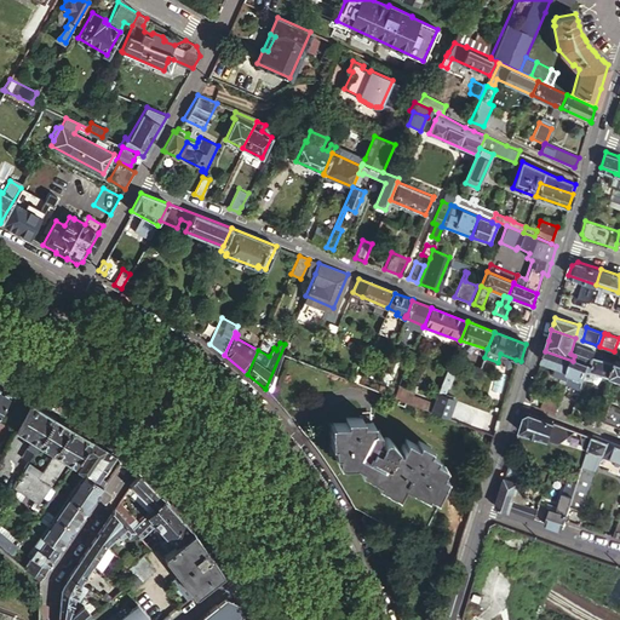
[(600,356),(603,357),(604,352),(579,343),(574,356),(573,361),(587,366),(596,369),(600,356)]
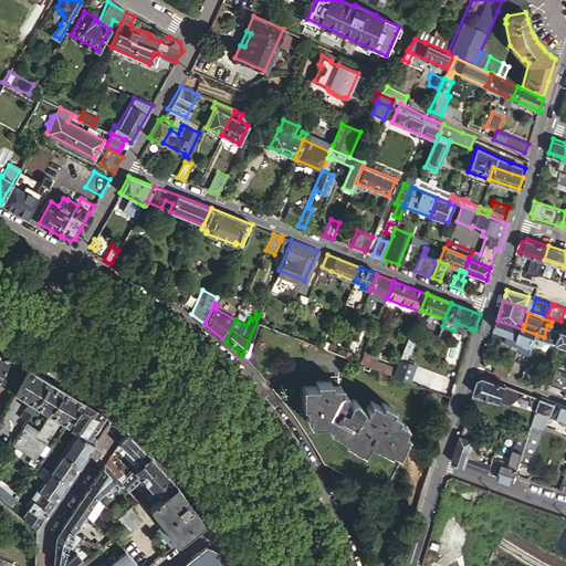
[(498,321),(493,335),(511,342),(509,349),(510,349),(515,352),(520,339),(523,329),(498,321)]
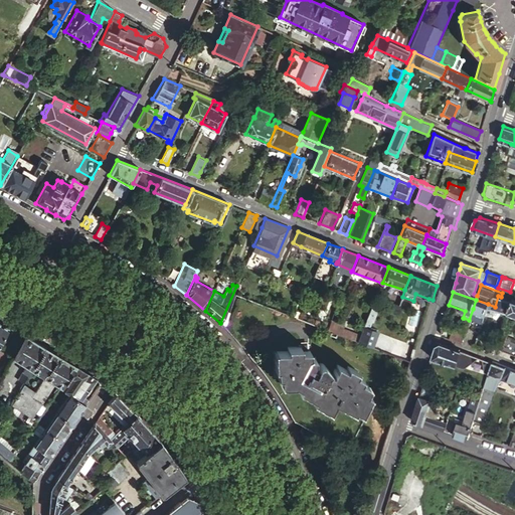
[(498,296),(495,307),(510,312),(512,300),(501,297),(498,296)]
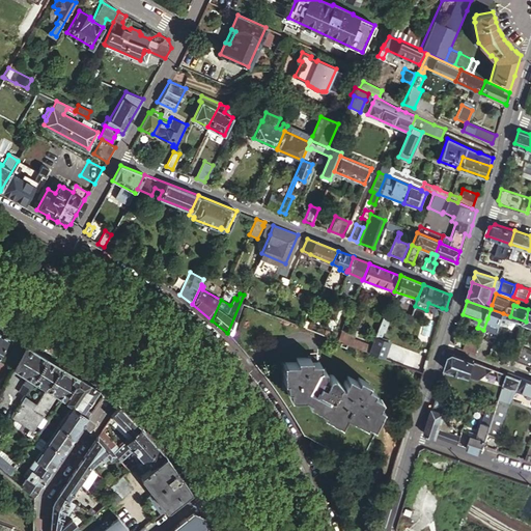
[(503,313),(491,309),(487,318),(495,322),(500,323),(503,313)]
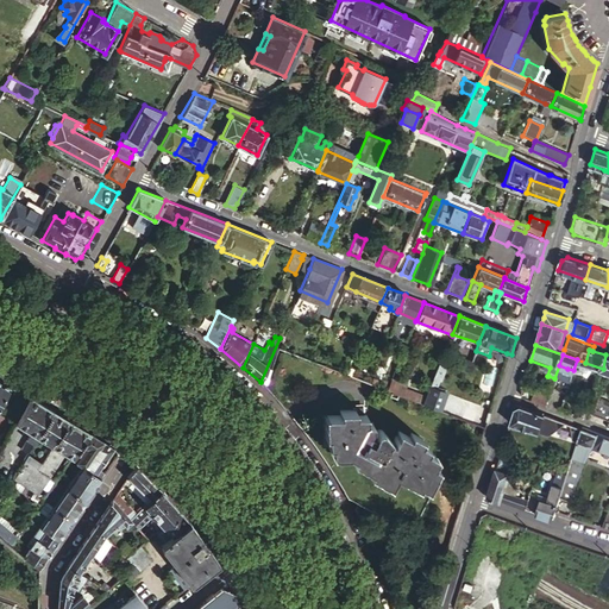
[(464,359),(460,368),(469,371),(471,362),(464,359)]
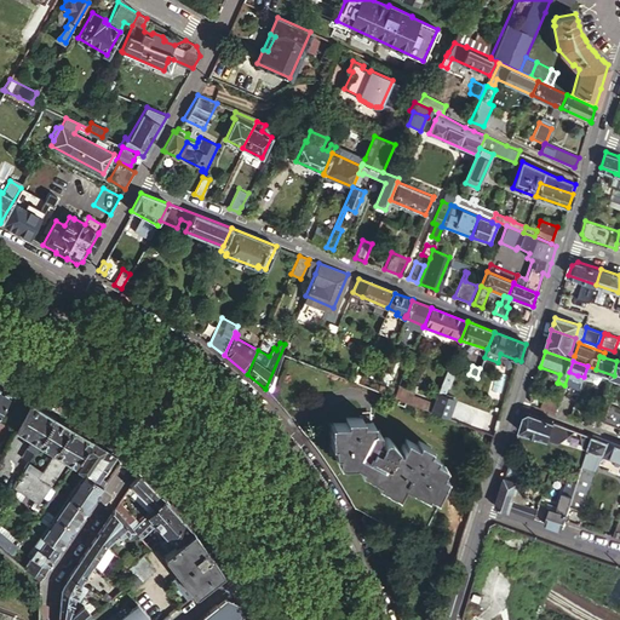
[(596,369),(587,366),(584,377),(580,388),(579,392),(587,395),(596,369)]
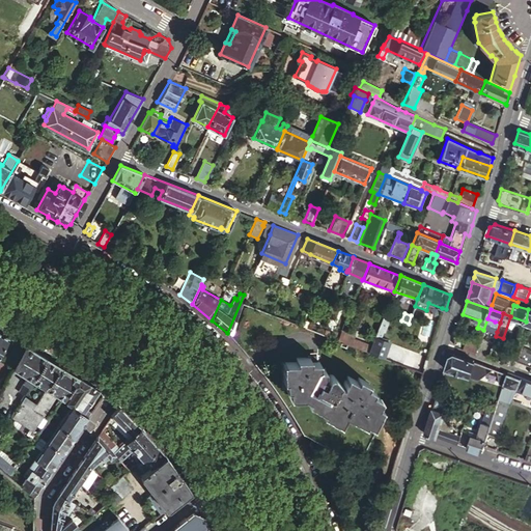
[(384,332),(390,316),(384,314),(378,330),(384,332)]
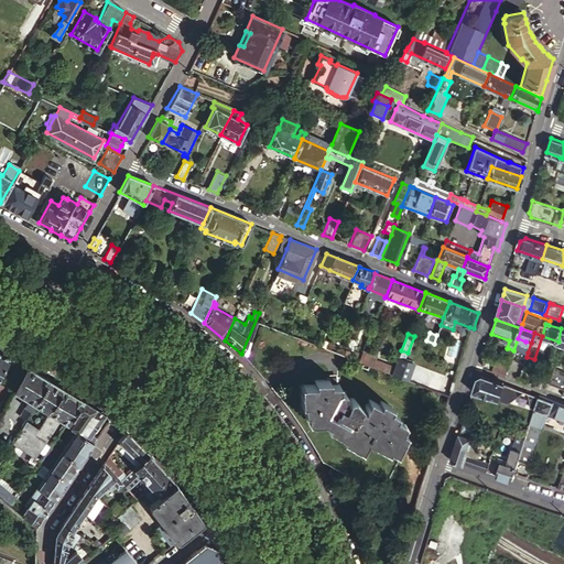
[(344,356),(357,360),(361,349),(355,347),(353,351),(348,350),(347,353),(346,353),(344,356)]
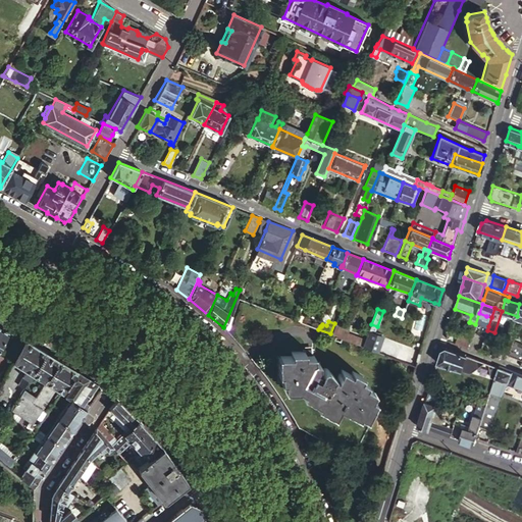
[(335,325),(332,334),(334,335),(341,337),(362,347),(365,340),(351,334),(351,335),(348,334),(349,330),(335,325)]
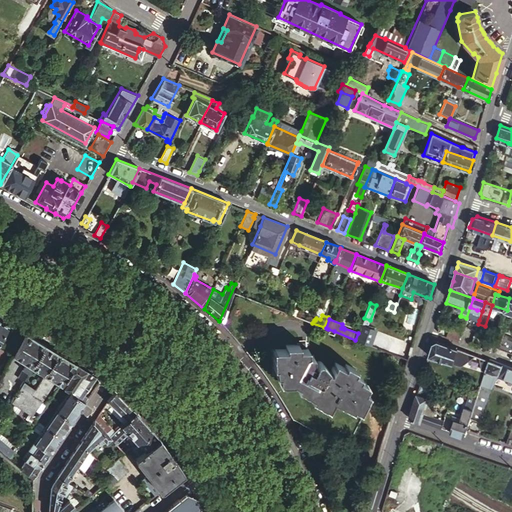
[(358,333),(355,340),(369,345),(374,330),(361,325),(358,333)]
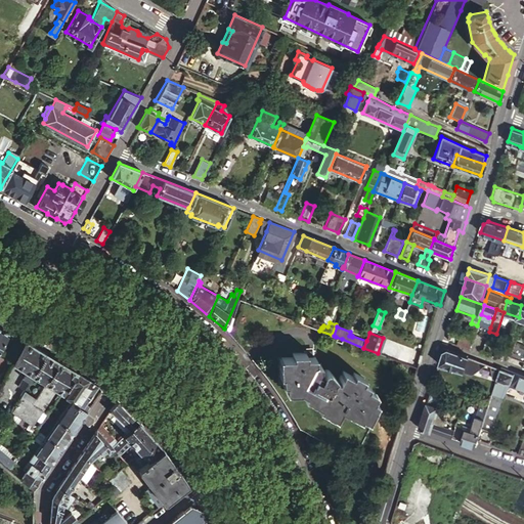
[(470,348),(472,341),(449,333),(448,336),(449,340),(456,343),(459,344),(460,344),(470,348)]
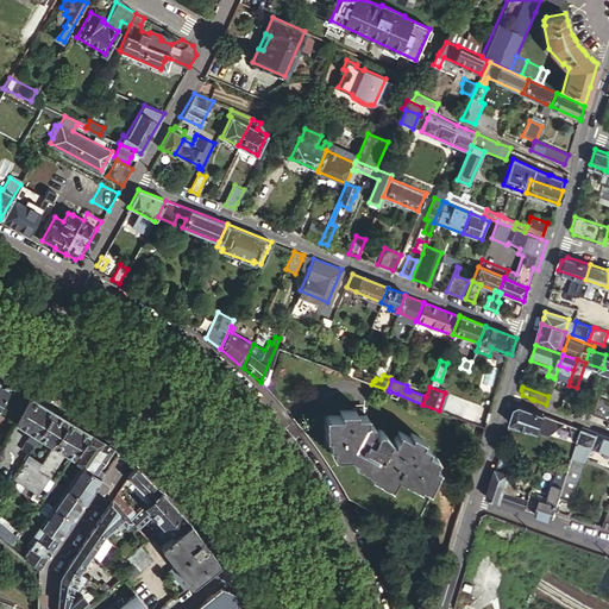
[(38,435),(52,409),(38,401),(30,396),(16,422),(31,432),(17,457),(24,460),(27,453),(38,435)]
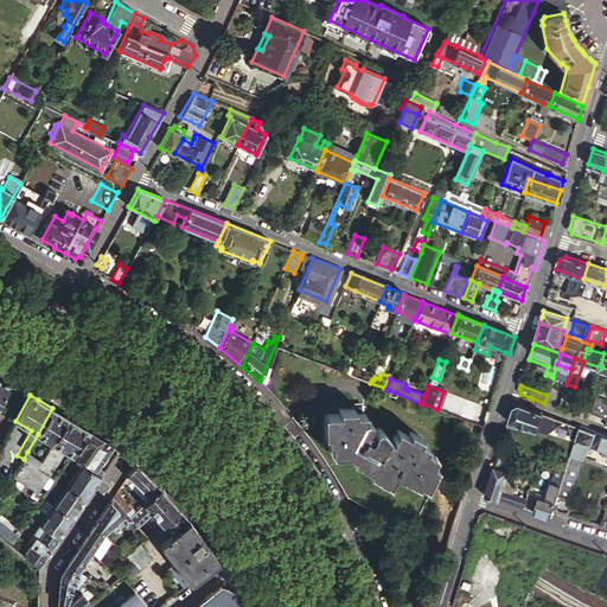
[(606,417),(606,401),(598,397),(593,413),(606,417)]
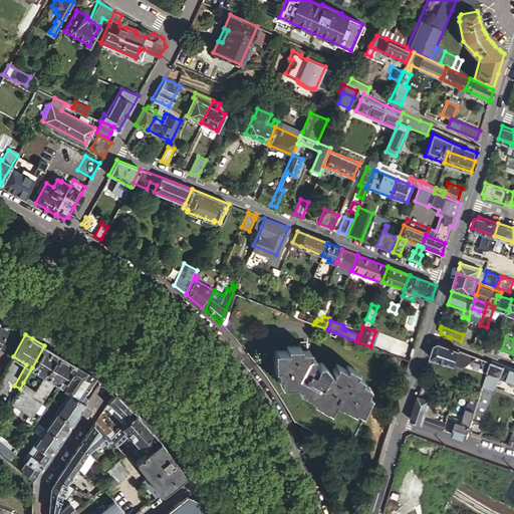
[(449,359),(480,370),(484,358),(440,341),(435,344),(431,357),(447,362),(449,359)]
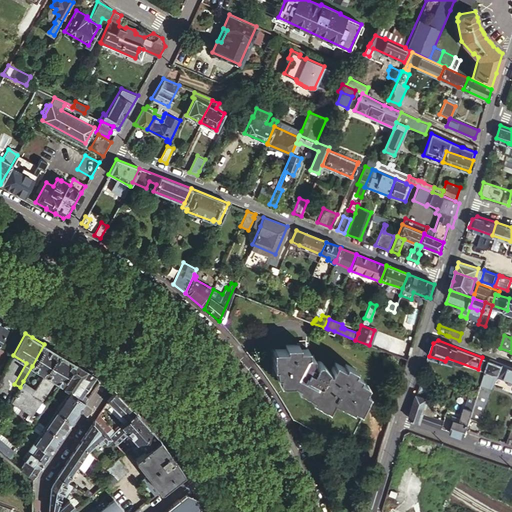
[(43,373),(56,352),(44,344),(32,366),(43,373)]
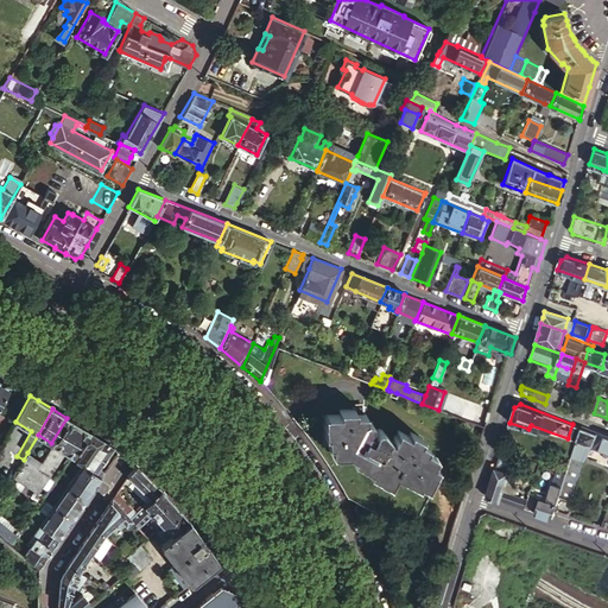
[(353,413),(353,409),(337,410),(337,415),(325,415),(325,423),(322,423),(323,428),(323,435),(325,435),(325,444),(333,444),(333,455),(346,455),(353,458),(352,461),(369,472),(367,475),(388,486),(394,475),(417,487),(418,485),(426,489),(437,467),(430,463),(434,455),(425,450),(428,447),(419,443),(422,438),(411,432),(409,437),(398,431),(392,442),(387,441),(373,432),(371,431),(371,422),(363,423),(363,413),(360,413),(353,413)]
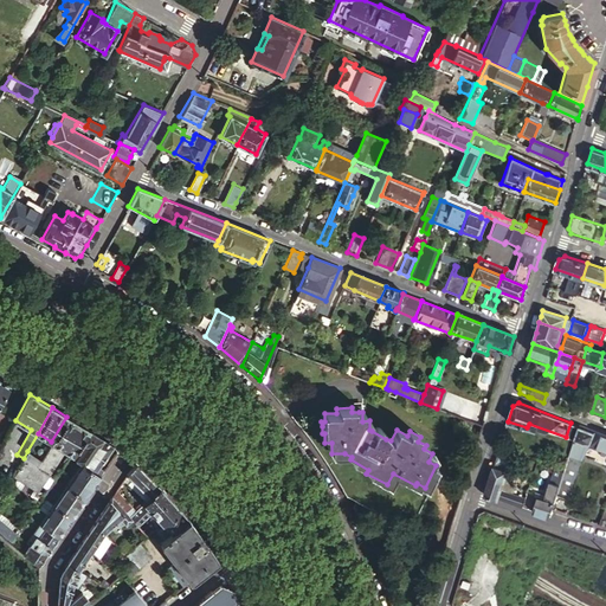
[(72,453),(89,430),(85,427),(66,417),(51,442),(40,461),(37,466),(24,458),(13,477),(37,491),(44,482),(65,450),(72,453)]
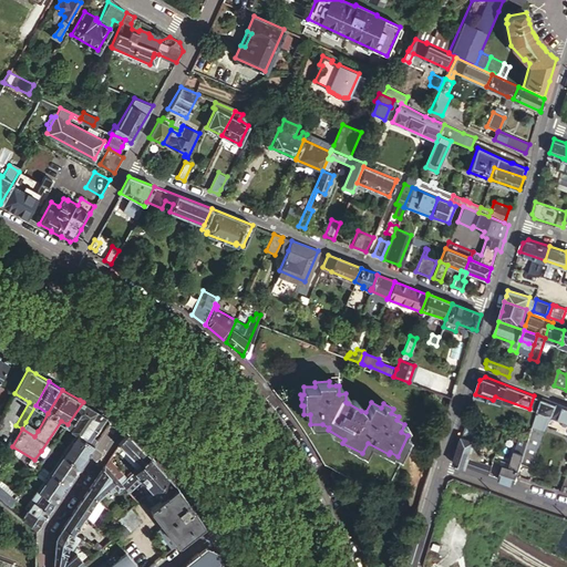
[(538,412),(538,411),(542,398),(534,395),(529,409),(538,412)]
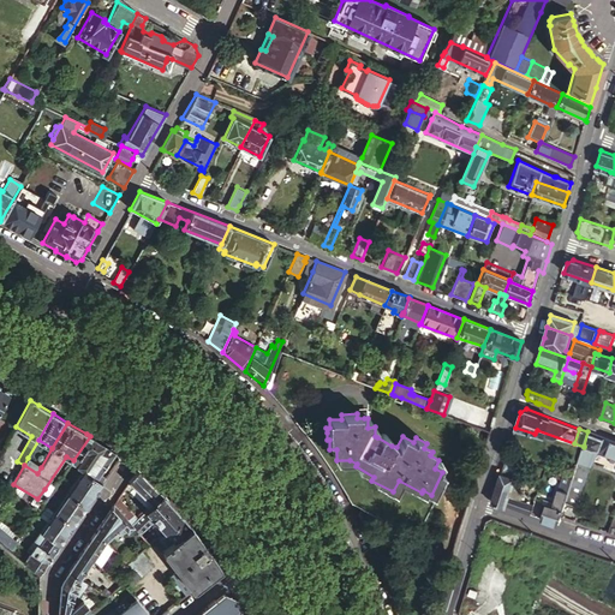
[(483,451),(489,433),(483,430),(477,448),(483,451)]
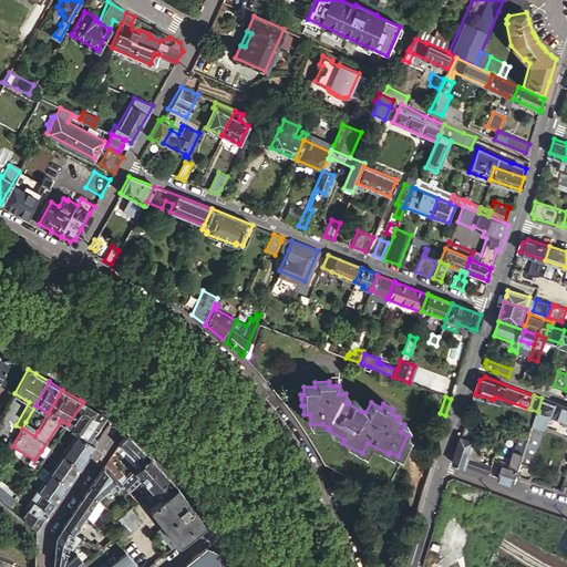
[(566,426),(566,430),(566,405),(543,397),(542,398),(538,411),(548,413),(550,413),(554,414),(555,414),(566,419),(566,426)]
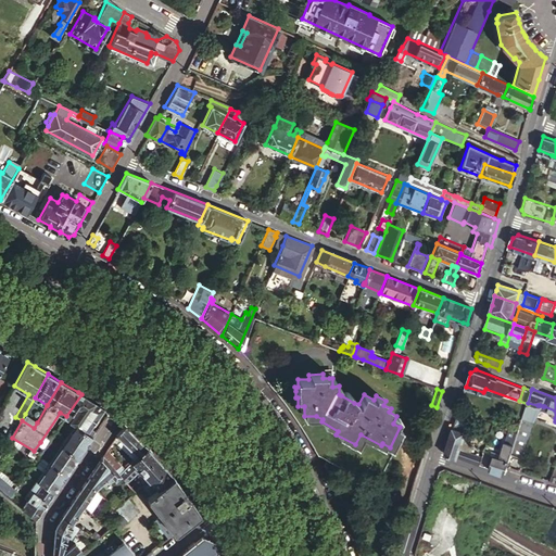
[(343,392),(341,395),(354,403),(357,396),(348,391),(346,391),(345,391),(344,391),(343,392)]
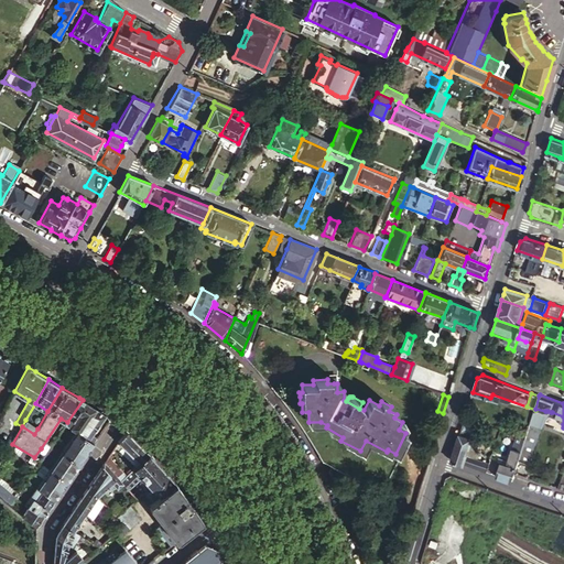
[(75,431),(88,440),(90,435),(105,414),(83,400),(67,422),(66,424),(75,431)]
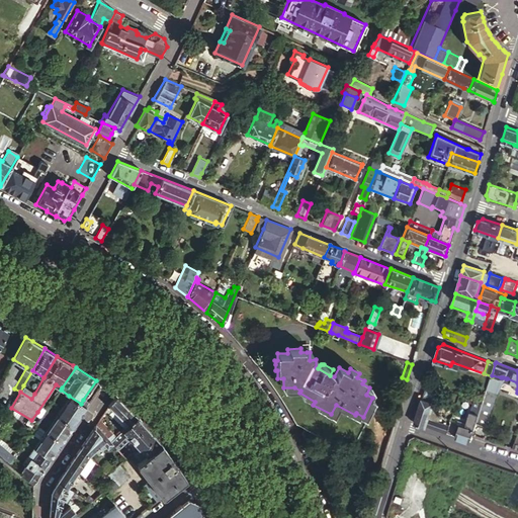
[(499,392),(503,377),(501,377),(492,375),(492,376),(489,384),(493,386),(492,390),(499,392)]
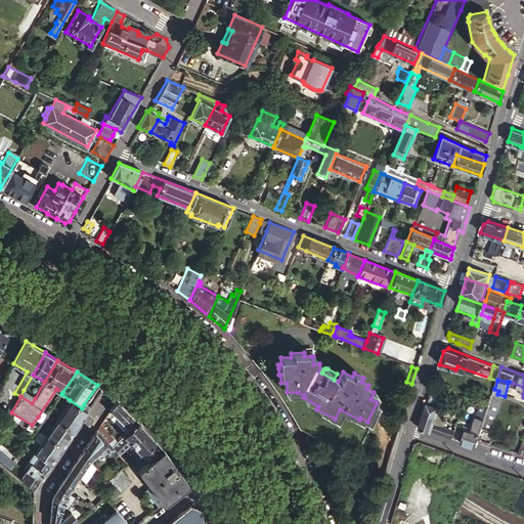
[(24,390),(20,396),(32,403),(35,398),(24,390)]
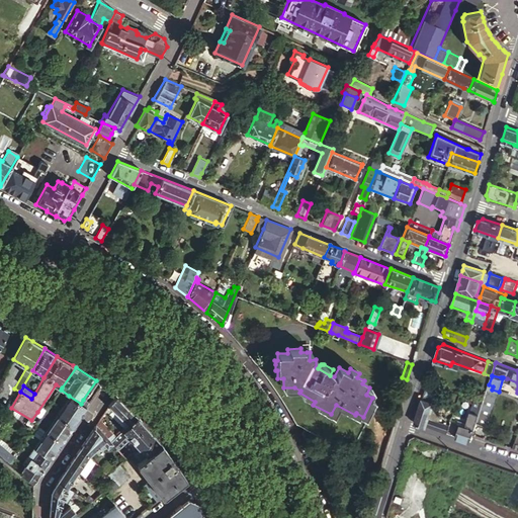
[(499,392),(492,390),(489,389),(478,423),(488,426),(499,392)]
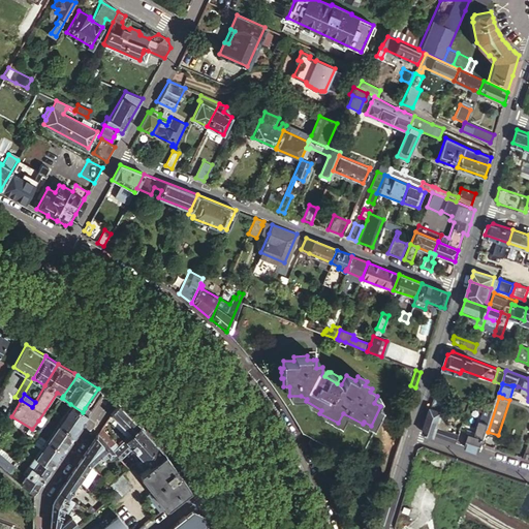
[(88,415),(83,412),(70,404),(62,415),(80,428),(81,426),(88,415)]
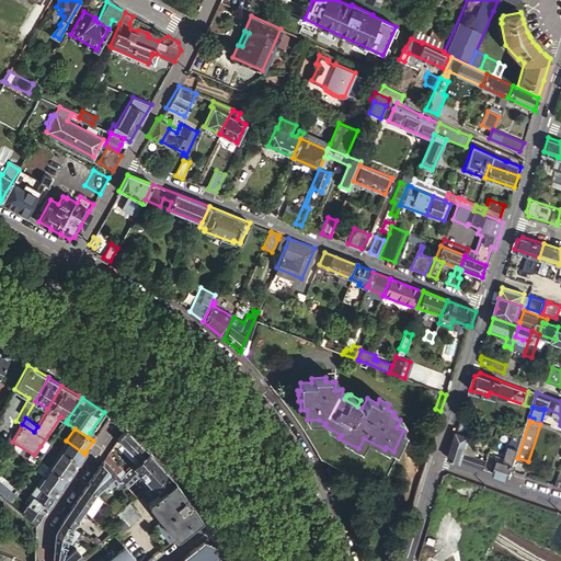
[(126,430),(116,439),(138,459),(147,450),(137,439),(126,430)]
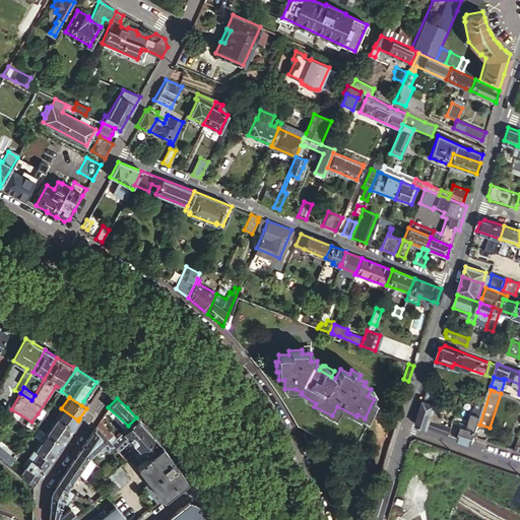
[(449,434),(451,427),(432,419),(437,404),(425,400),(424,403),(416,425),(429,429),(429,427),(449,434)]
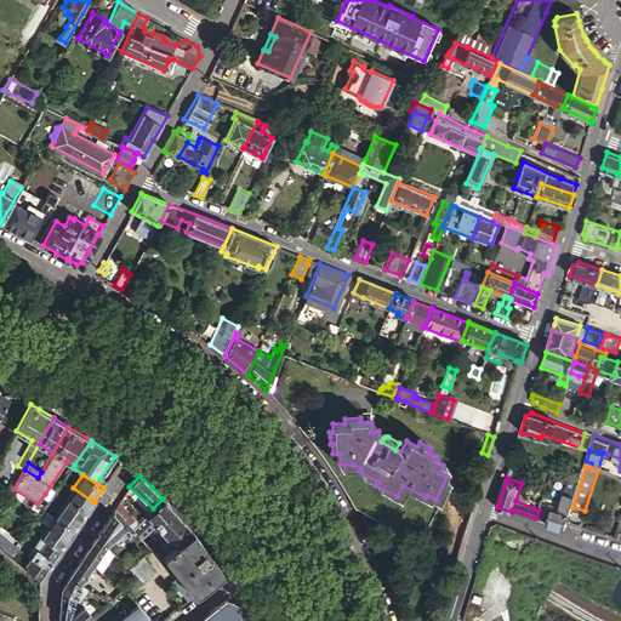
[(153,508),(129,486),(125,491),(148,513),(153,508)]
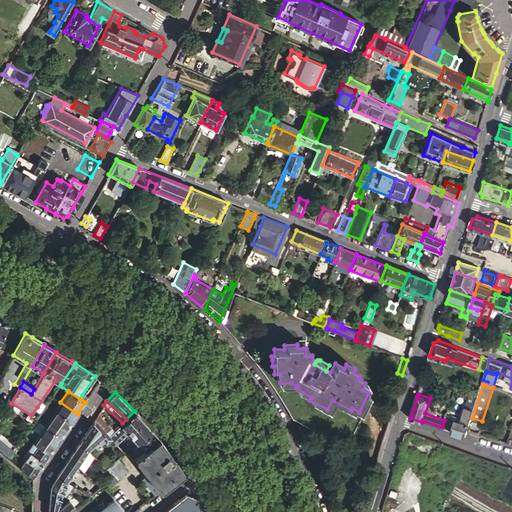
[(74,417),(77,414),(60,402),(55,410),(71,421),(74,417)]
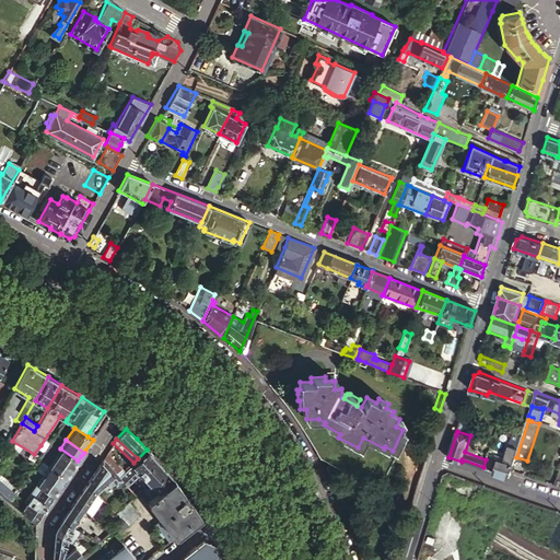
[(60,448),(55,457),(72,469),(73,468),(78,461),(60,448)]
